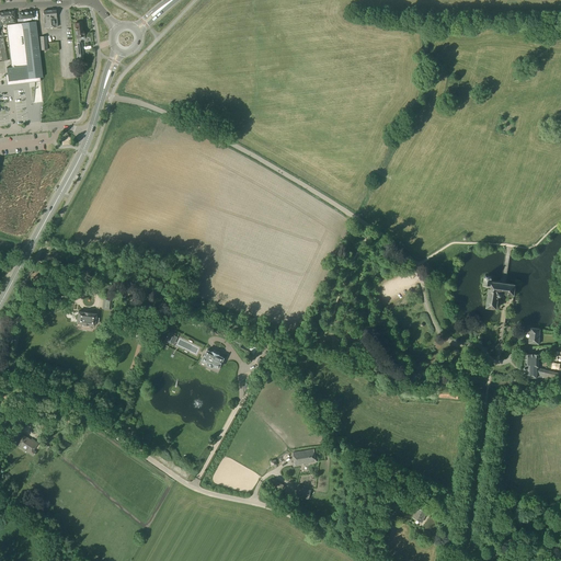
[(56,10),(43,11),(43,18),(44,18),(44,24),(44,29),(57,27),(56,10)]
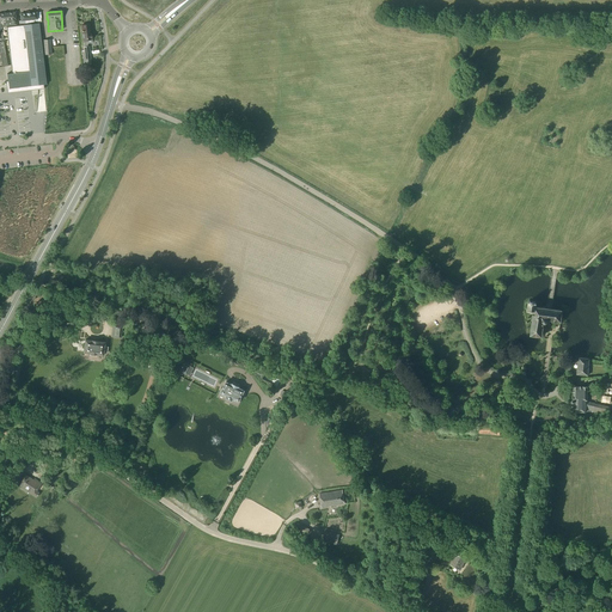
[(0,26),(17,25),(16,19),(16,12),(7,13),(0,13),(0,26)]
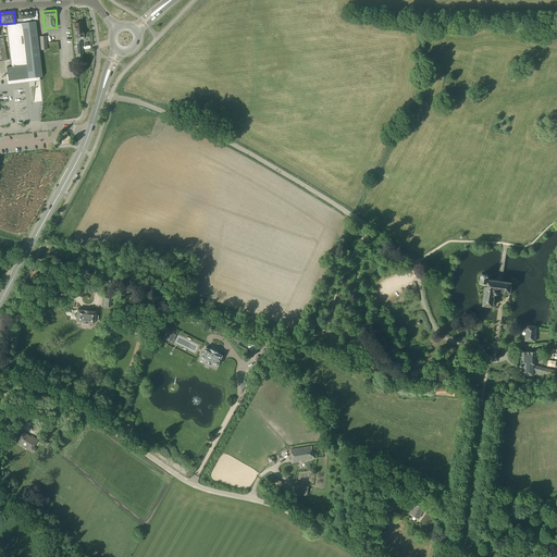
[(34,17),(33,12),(27,12),(26,12),(24,12),(24,13),(19,13),(20,20),(22,19),(23,22),(31,21),(31,17),(34,17)]
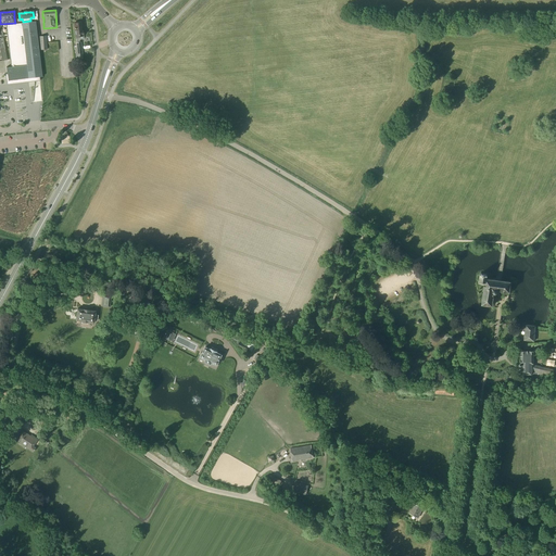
[(35,22),(5,25),(11,66),(7,67),(8,80),(19,79),(39,77),(41,77),(35,22)]
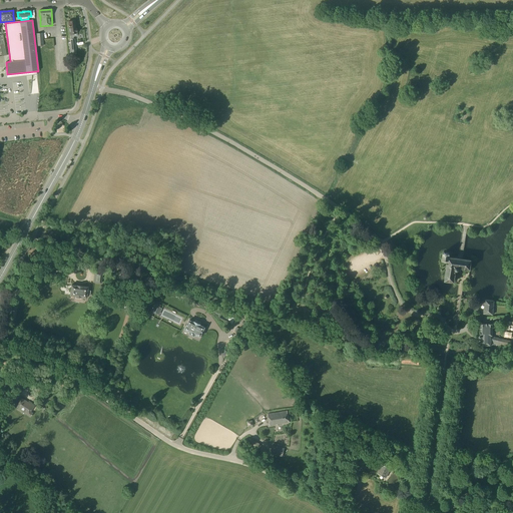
[(75,28),(75,21),(68,22),(69,34),(72,34),(73,36),(73,37),(76,36),(77,35),(76,28),(75,28)]
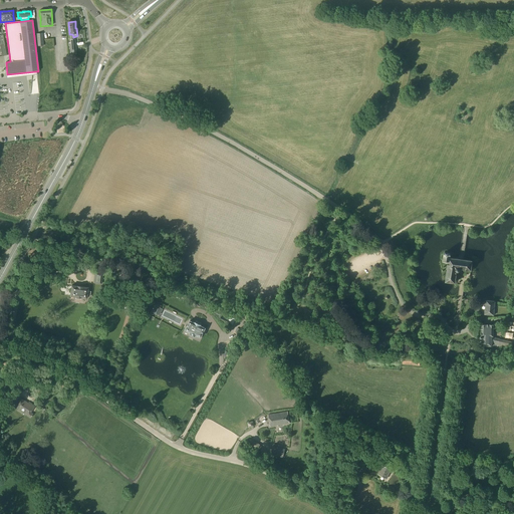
[(76,54),(74,39),(69,40),(70,43),(68,43),(67,43),(68,46),(69,46),(70,54),(76,54)]
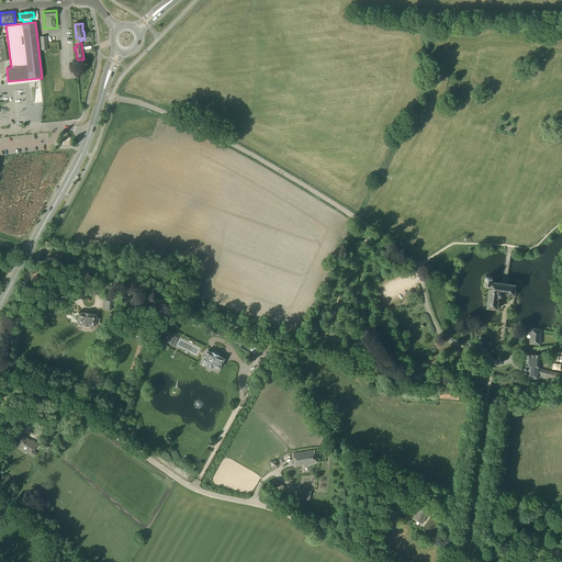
[(515,295),(516,284),(506,283),(502,283),(492,282),(493,278),(485,278),(484,284),(490,285),(487,307),(497,308),(498,296),(501,296),(502,296),(503,295),(503,293),(515,295)]
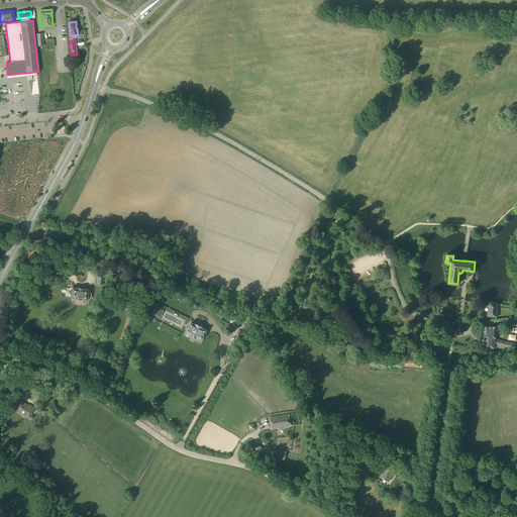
[(102,286),(103,275),(95,274),(94,285),(102,286)]
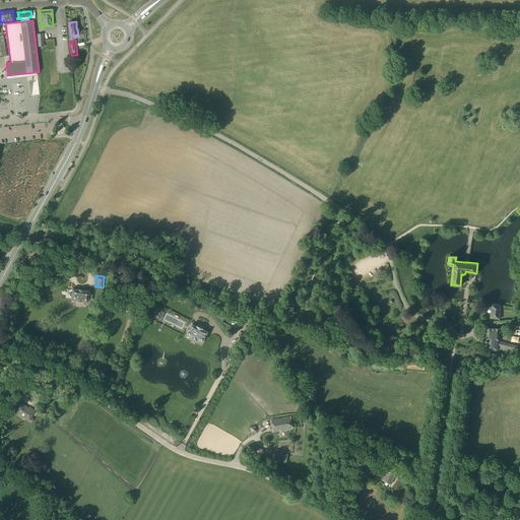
[(91,296),(88,295),(89,290),(83,290),(83,289),(77,289),(72,288),(70,301),(87,303),(88,300),(90,300),(91,296)]
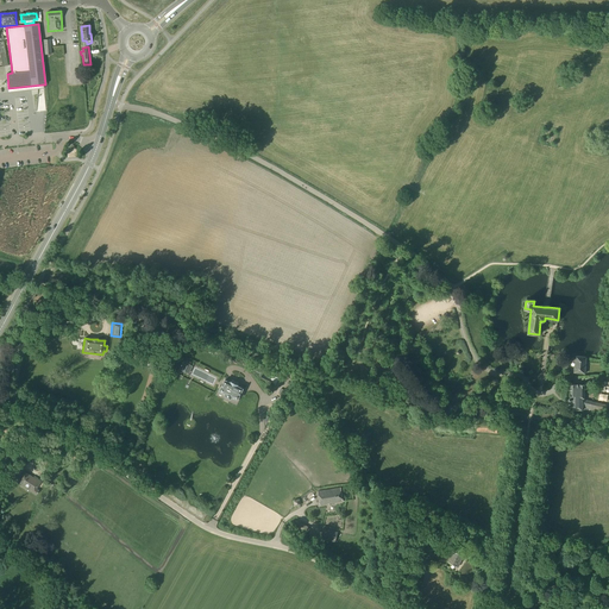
[(585,374),(586,357),(576,356),(575,372),(585,374)]
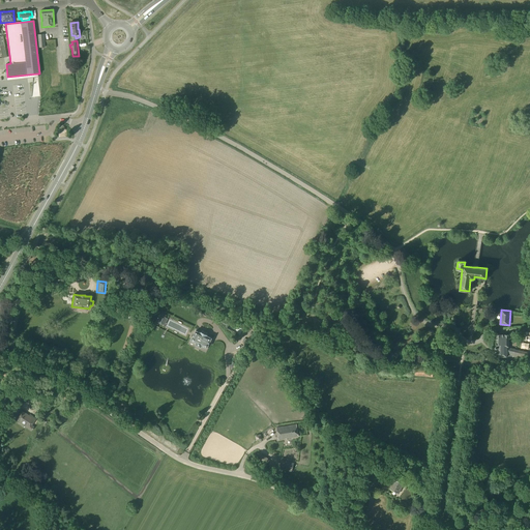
[(139,321),(141,316),(129,313),(128,318),(139,321)]
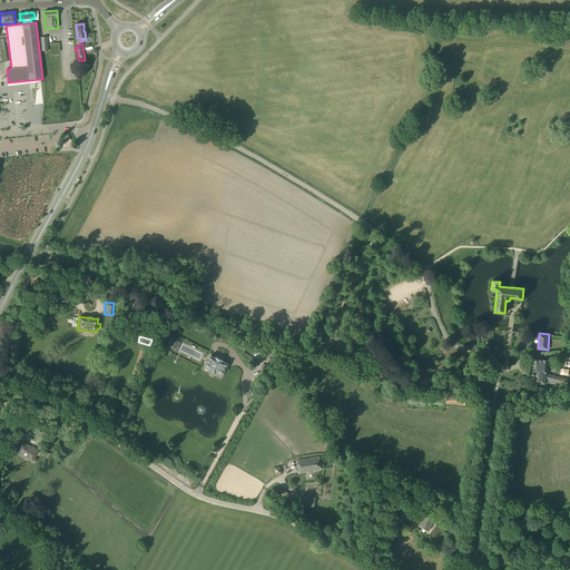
[(216,359),(210,356),(205,366),(210,369),(209,371),(216,374),(217,372),(223,374),(227,364),(222,362),(223,361),(216,357),(216,359)]
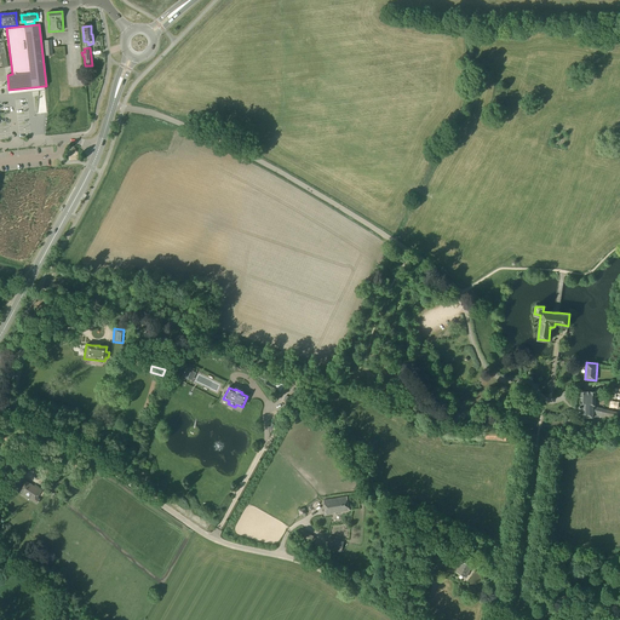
[(595,406),(595,391),(581,391),(581,401),(580,401),(580,406),(579,406),(579,407),(580,408),(580,411),(581,411),(581,418),(593,418),(593,406),(595,406)]
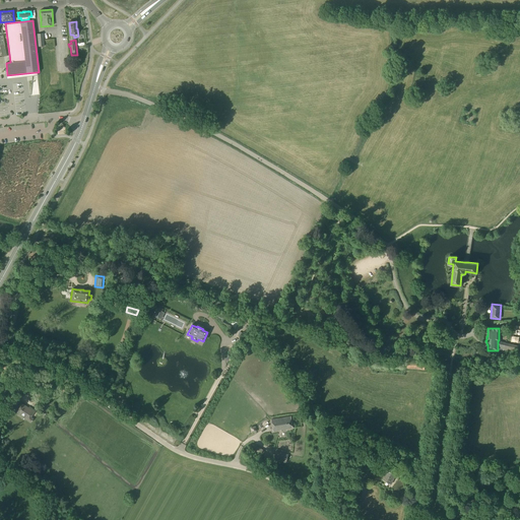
[(519,353),(519,345),(500,341),(498,348),(519,353)]
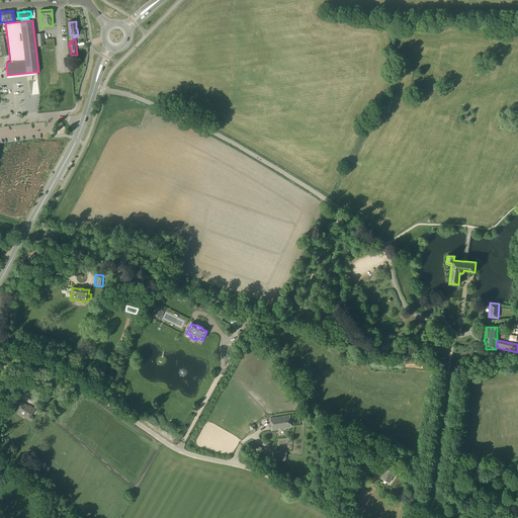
[(423,368),(423,363),(416,362),(417,359),(406,358),(405,367),(423,368)]
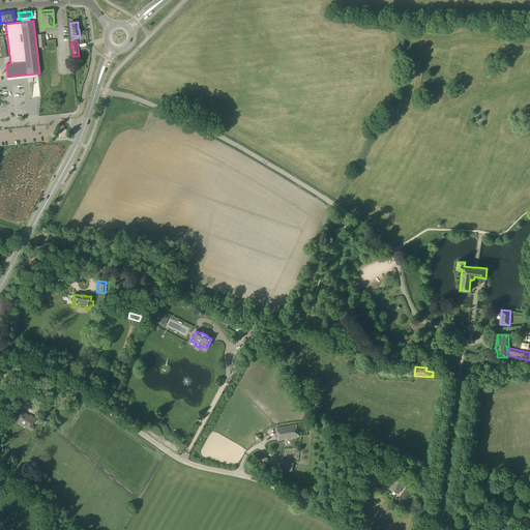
[(20,402),(24,408),(34,403),(31,395),(20,402)]
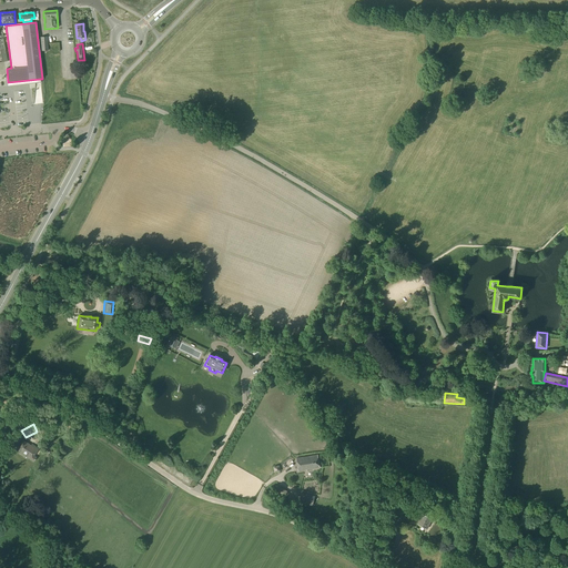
[(33,447),(23,440),(19,447),(14,445),(12,448),(33,462),(37,457),(34,456),(38,450),(38,449),(34,446),(33,447)]
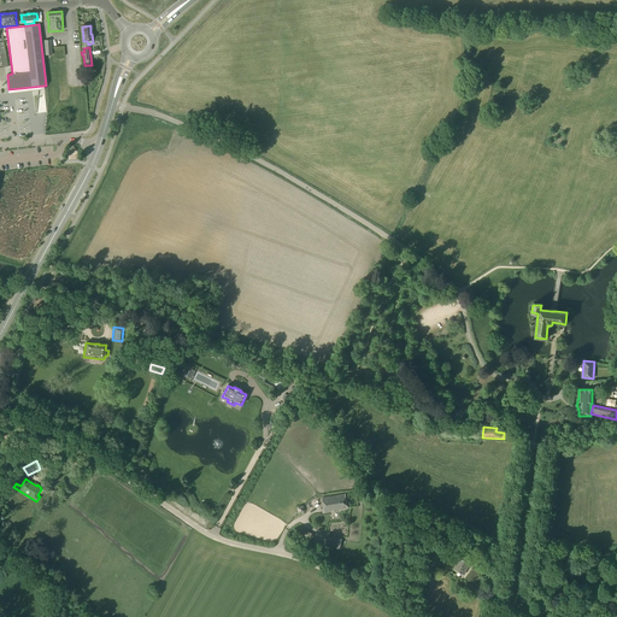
[(324,512),(347,509),(345,494),(322,498),(324,512)]
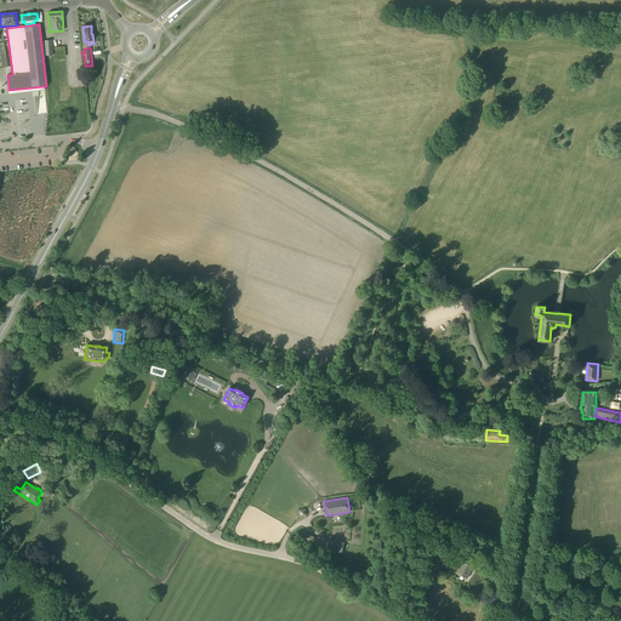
[(342,553),(345,542),(329,539),(326,550),(342,553)]
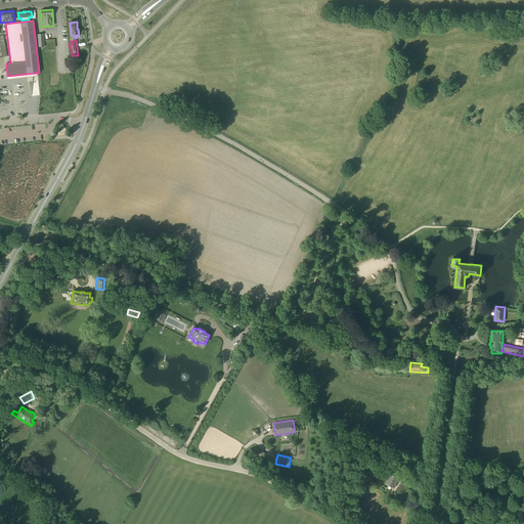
[(394,488),(398,479),(390,475),(386,483),(394,488)]
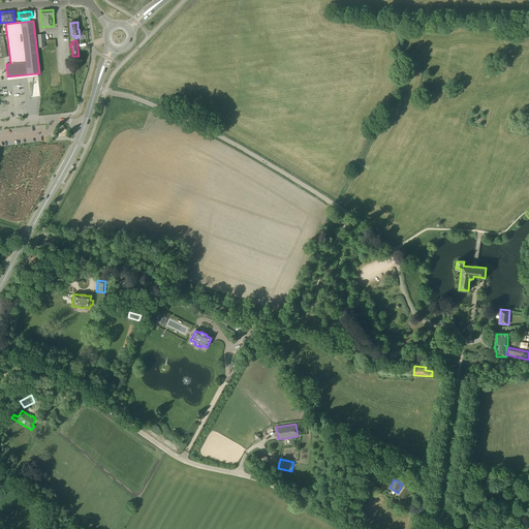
[(369,510),(374,497),(369,495),(364,508),(369,510)]
